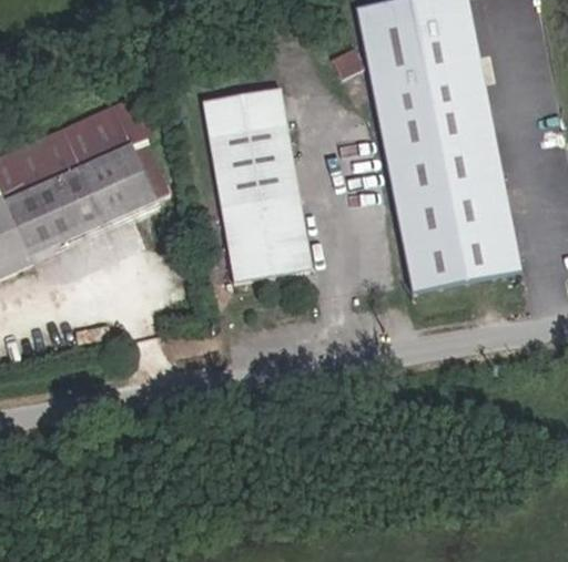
[(416,0),(356,12),(413,292),(523,269),(467,0),(416,0)]
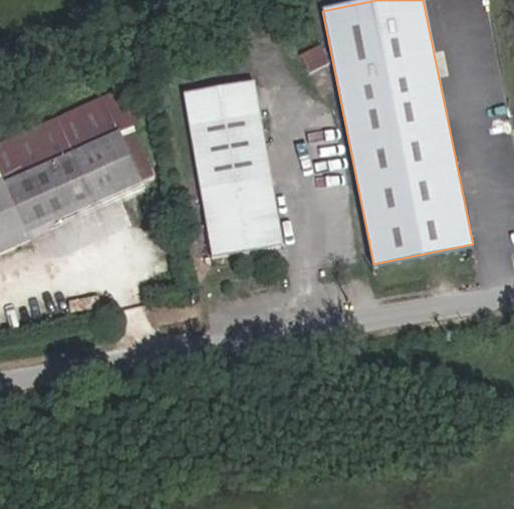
[(282,245),(255,78),(186,90),(213,255),(282,245)]
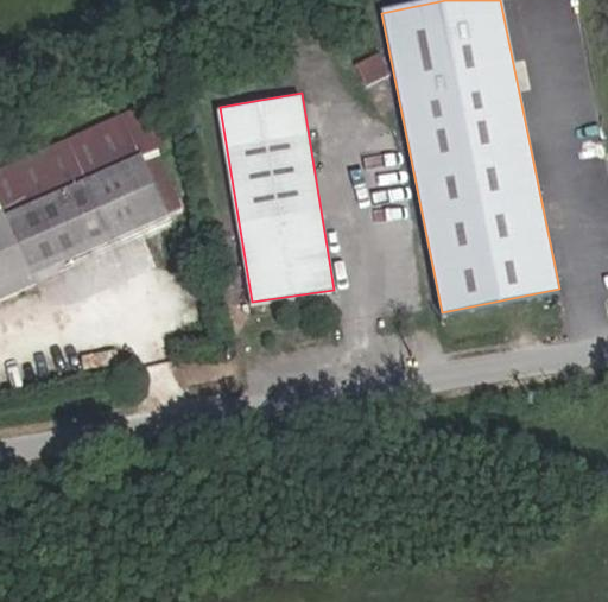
[(116,113),(63,140),(81,178),(138,154),(116,113)]
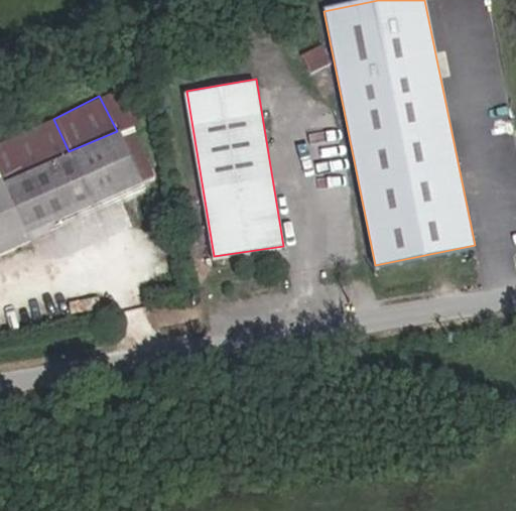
[(0,171),(0,173),(3,180),(69,151),(53,119),(0,144),(0,171)]
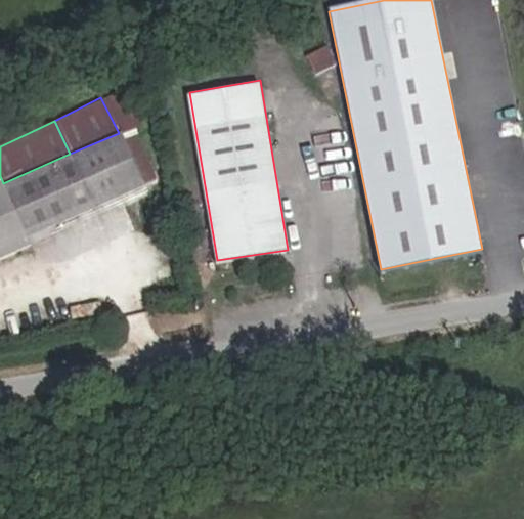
[(70,154),(3,183),(25,233),(140,183),(119,133),(70,154)]
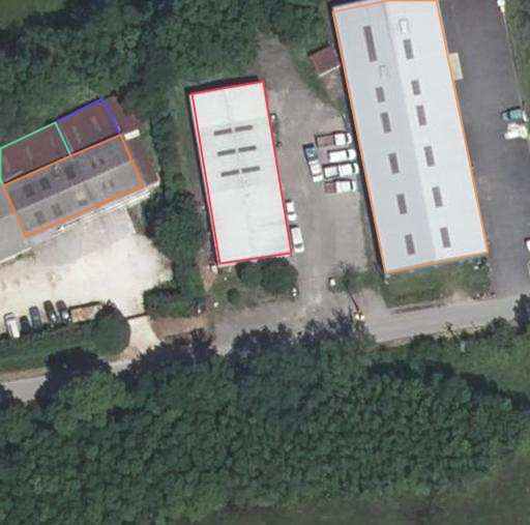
[(3,185),(0,178),(0,177),(0,256),(28,243),(25,236),(3,185)]
